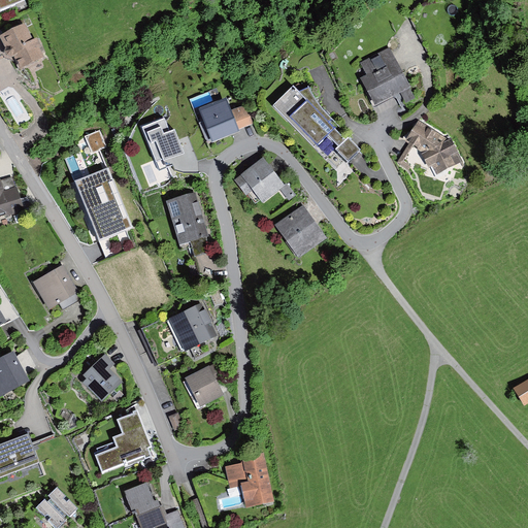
[(0,0),(0,10),(25,0),(0,0)]
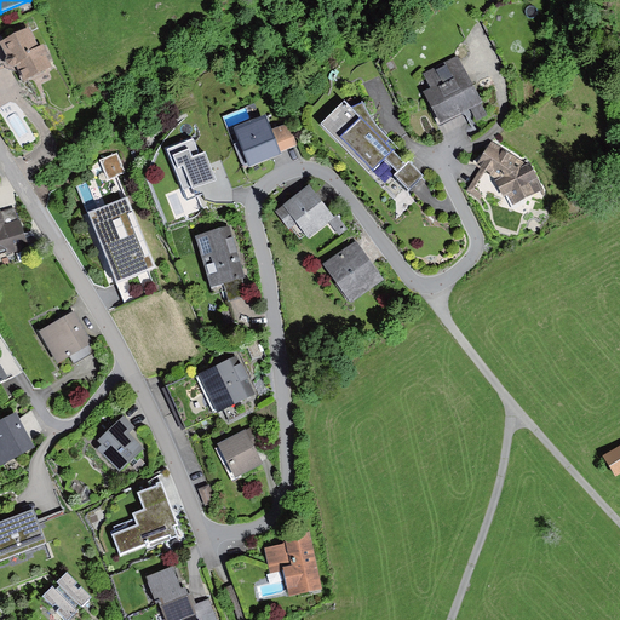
[(29,28),(0,42),(6,56),(5,61),(7,64),(9,65),(15,67),(17,67),(24,81),(52,67),(45,55),(47,53),(44,45),(39,47),(29,28)]
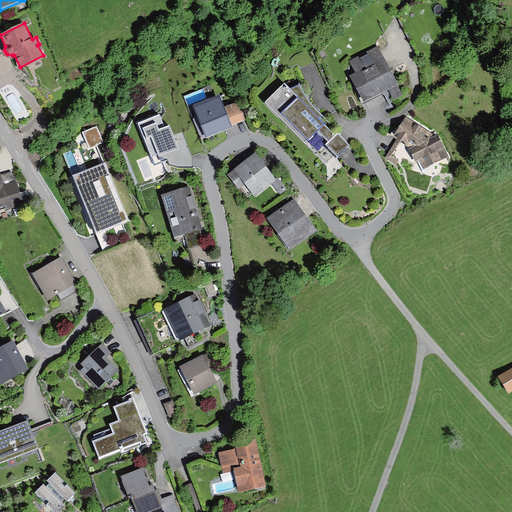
[(356,73),(350,77),(364,104),(384,93),(389,104),(403,97),(377,48),(350,61),(356,73)]
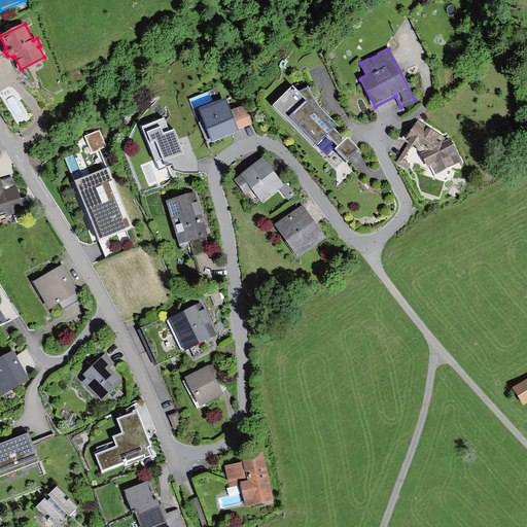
[(293,86),(273,107),(316,145),(327,136),(338,146),(345,140),(337,131),(340,128),(316,102),(309,88),(299,93),(293,86)]
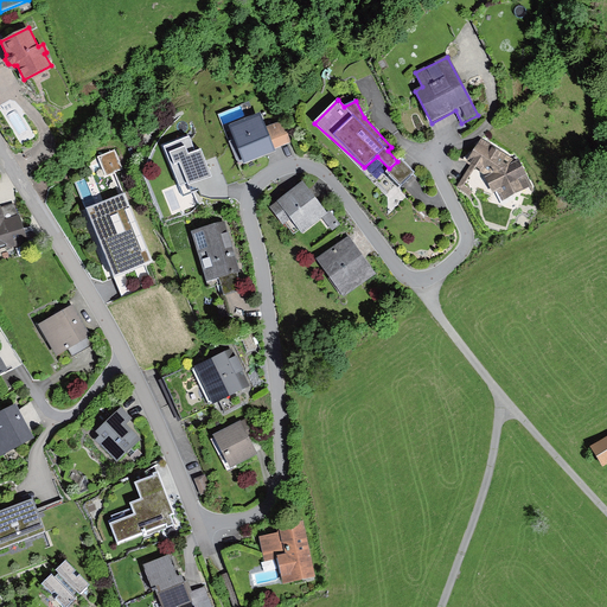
[(261,113),(229,126),(244,164),(276,151),(275,149),(267,128),(261,113)]
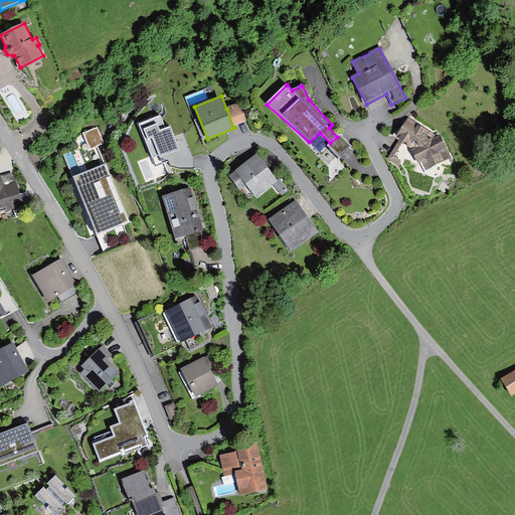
[(247,121),(239,103),(226,109),(233,127),(247,121)]
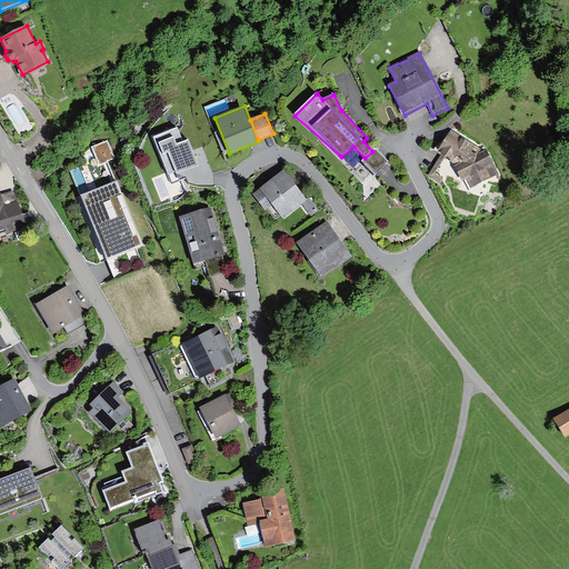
[(178,126),(150,137),(166,178),(199,166),(188,137),(183,139),(178,126)]
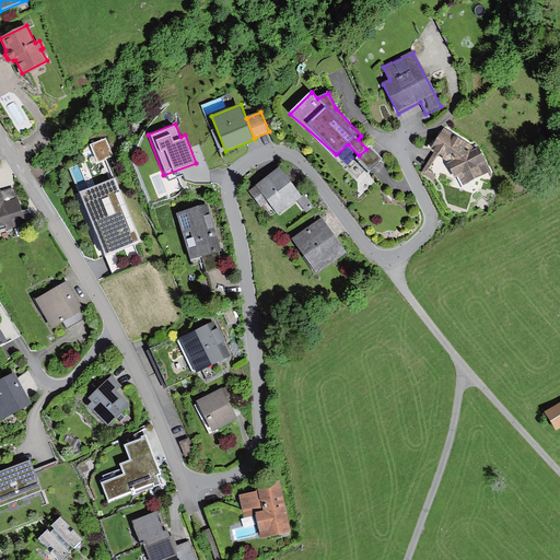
[(476,149),(444,128),(430,150),(434,153),(446,161),(448,162),(447,163),(455,178),(458,177),(464,186),(490,172),(478,148),(476,149)]
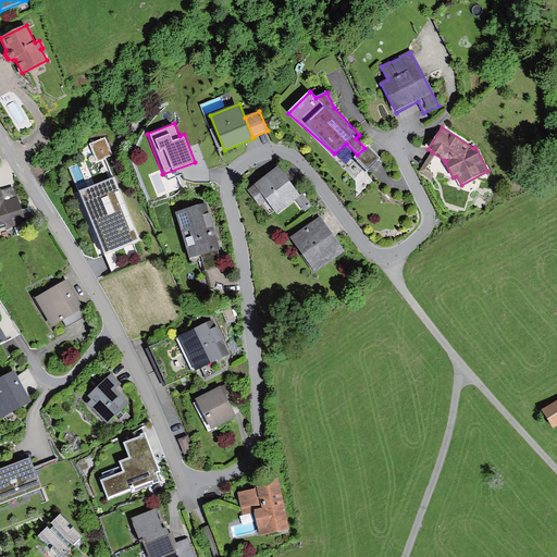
[(99,160),(115,153),(109,135),(93,140),(99,160)]
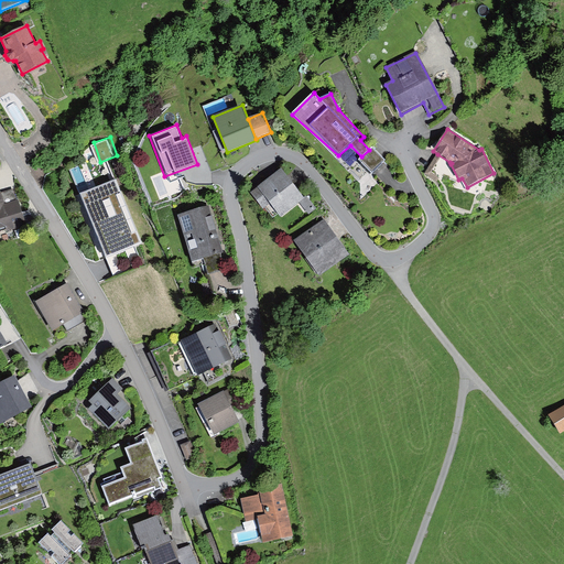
[(386,161),(372,147),(369,150),(361,156),(358,160),(371,174),(386,161)]
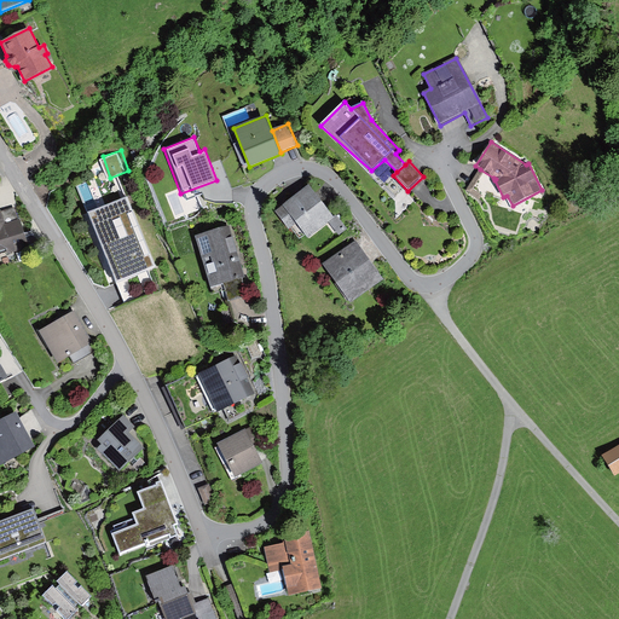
[(308,185),(276,212),(289,229),(296,224),(310,239),(329,224),(336,218),(308,185)]
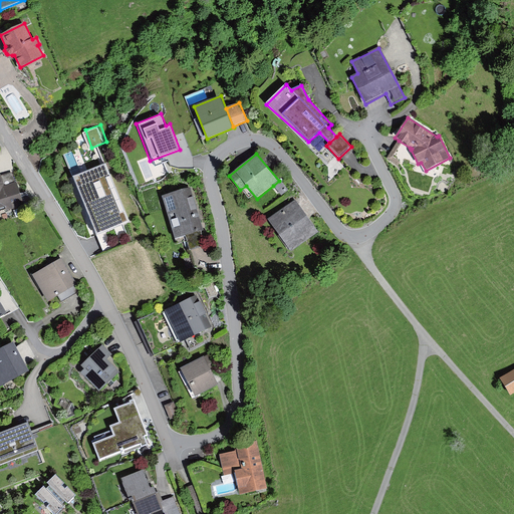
[(102,170),(71,182),(98,253),(130,241),(102,170)]
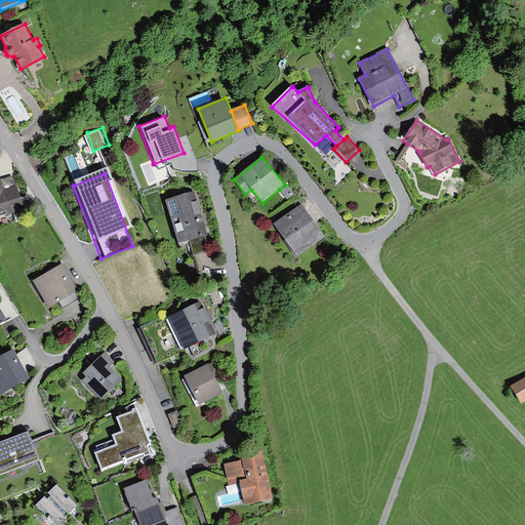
[(13,177),(0,180),(0,216),(23,210),(13,177)]
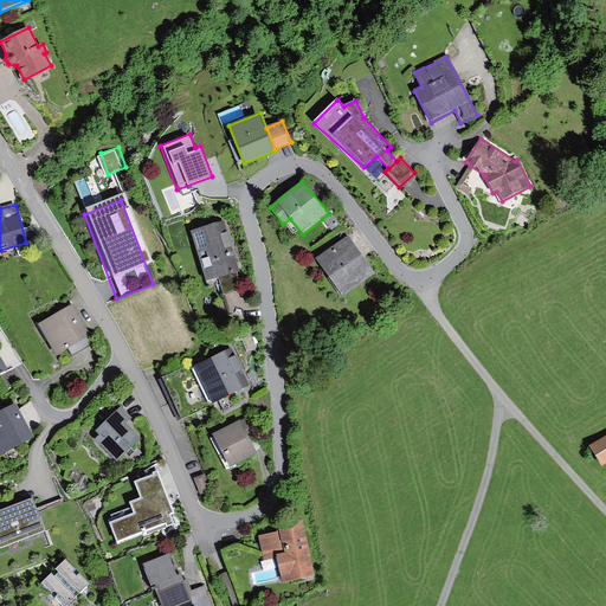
[(330,212),(329,213),(322,219),(331,231),(340,225),(330,212)]
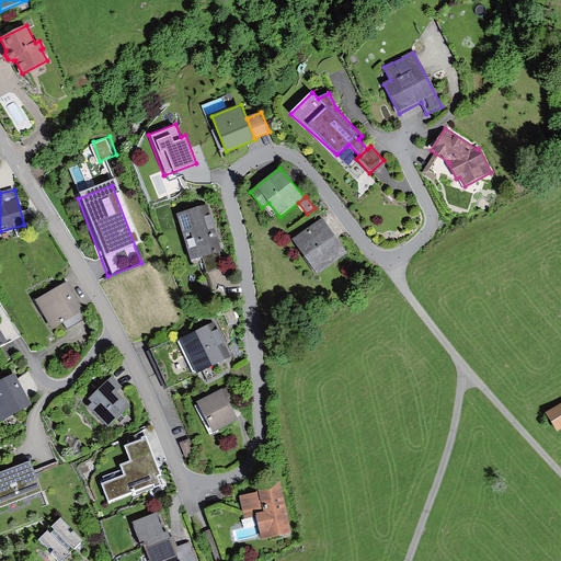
[(208,205),(176,214),(191,262),(202,259),(206,274),(221,270),(222,253),(208,205)]
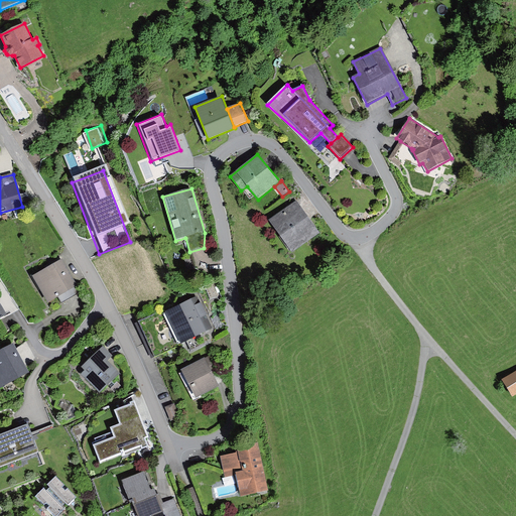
[(296,202),(269,221),(291,252),(318,234),(296,202)]
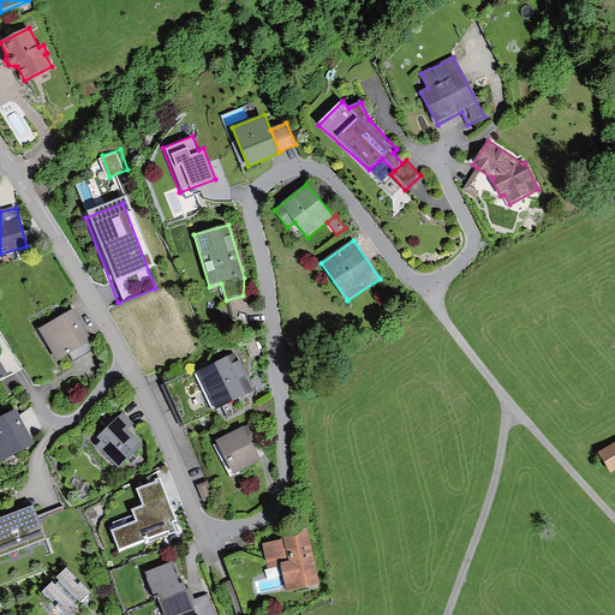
[(228,306),(220,309),(222,317),(231,315),(228,306)]
